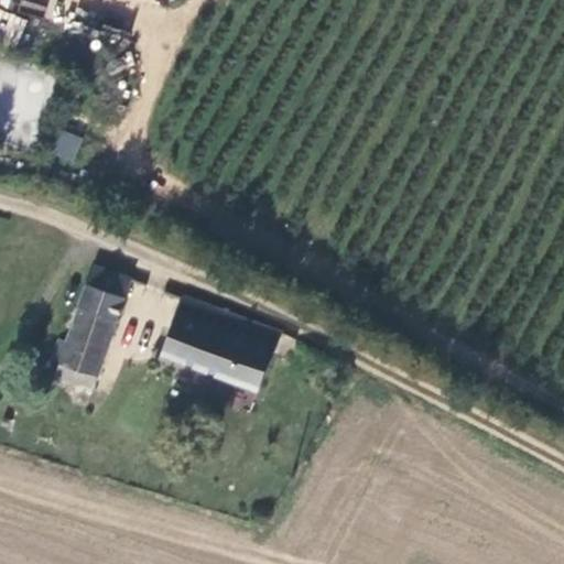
[(25,23),(0,10),(0,32),(18,41),(25,23)]
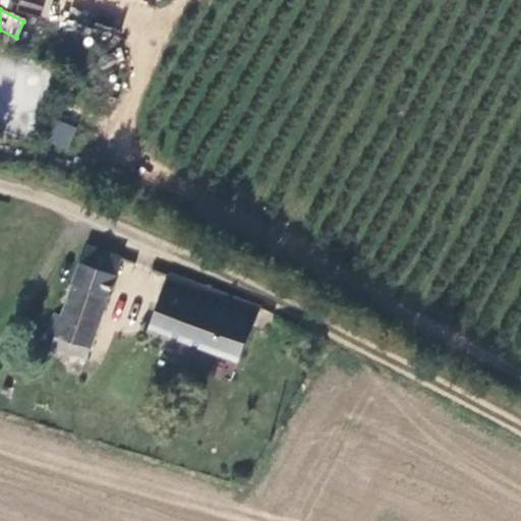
[(77,130),(55,122),(48,143),(70,151),(77,130)]
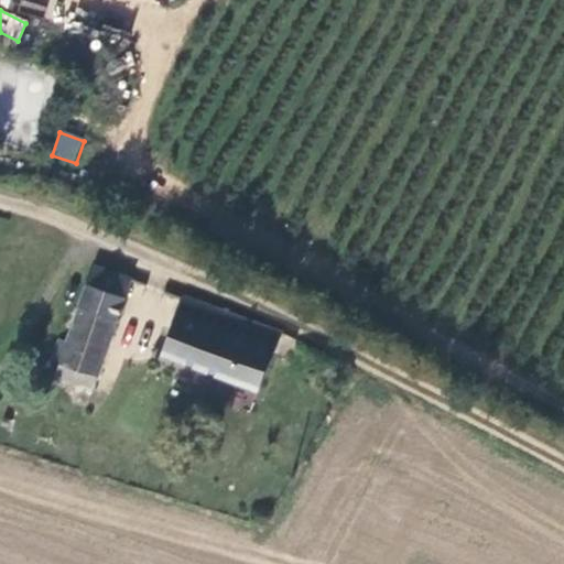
[(129,288),(120,284),(89,273),(83,290),(64,345),(55,342),(47,364),(56,368),(51,382),(93,392),(129,288)]
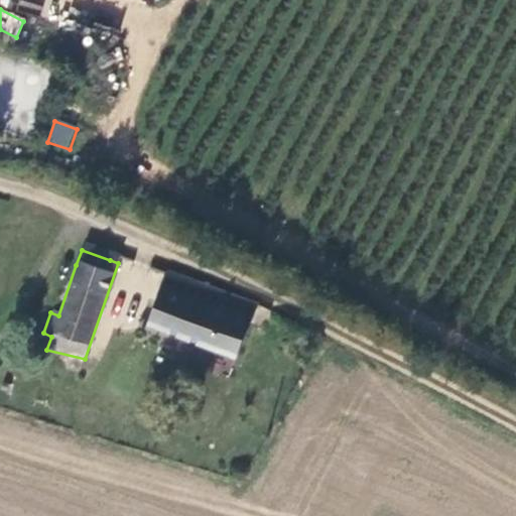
[(58,315),(76,265),(55,259),(37,308),(50,312),(58,315)]
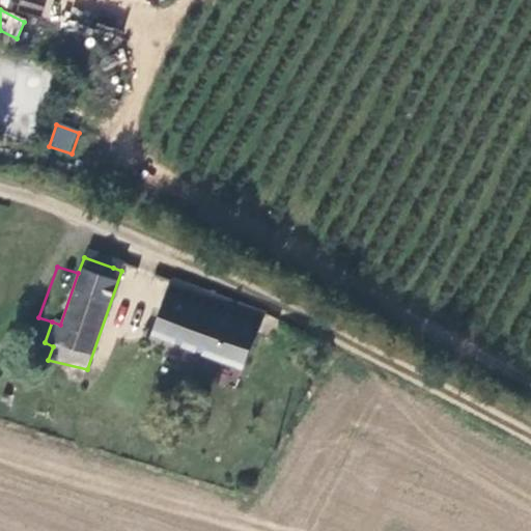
[(242,372),(260,322),(168,286),(149,341),(242,372)]
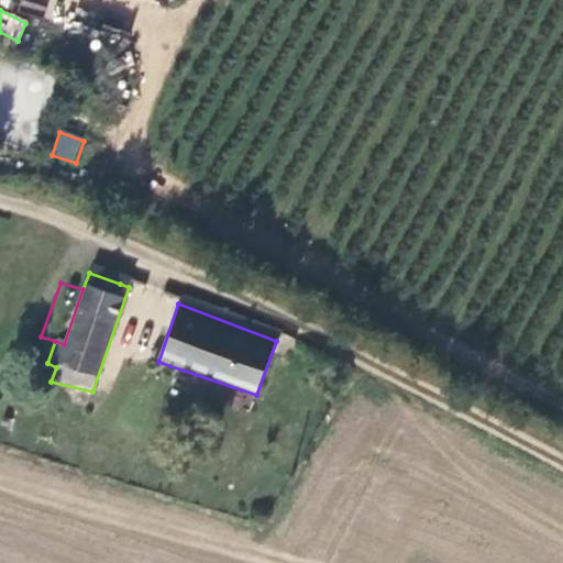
All buildings are outlined.
